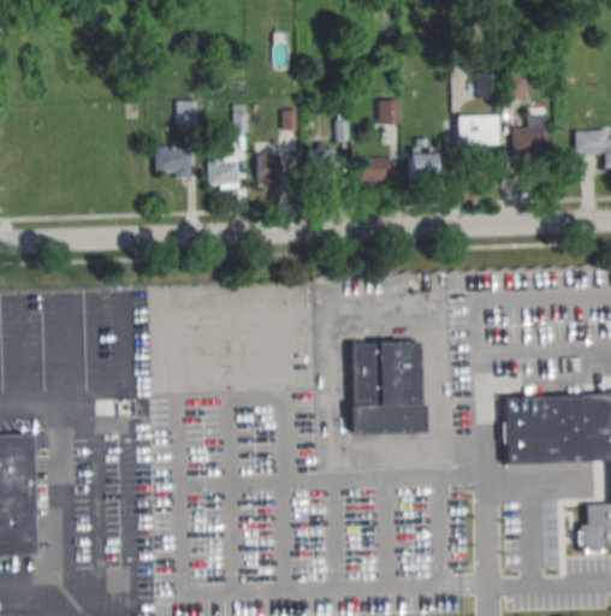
[(505,99),(532,99),(532,69),(505,69),(505,99)]
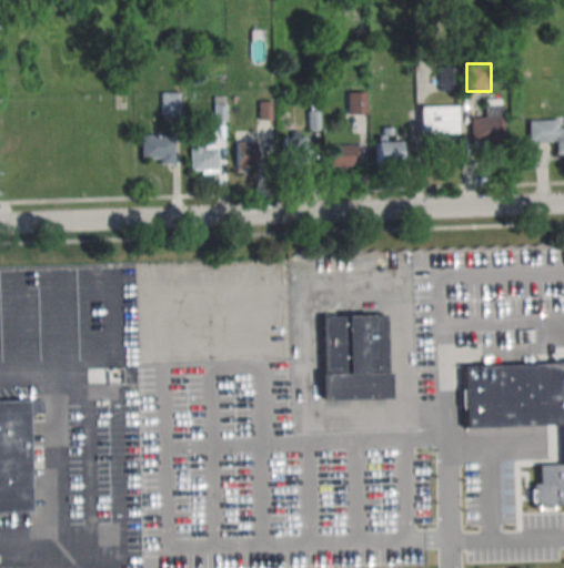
[(462,67),(442,67),(442,90),(462,90),(462,67)]
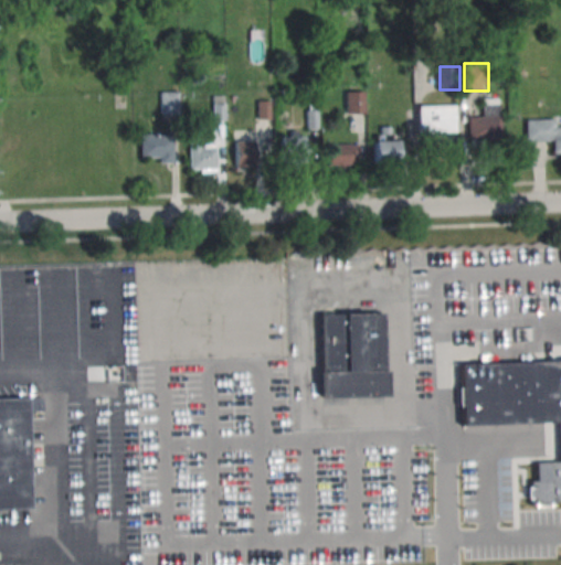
[(367,91),(349,91),(349,113),(367,113),(367,91)]
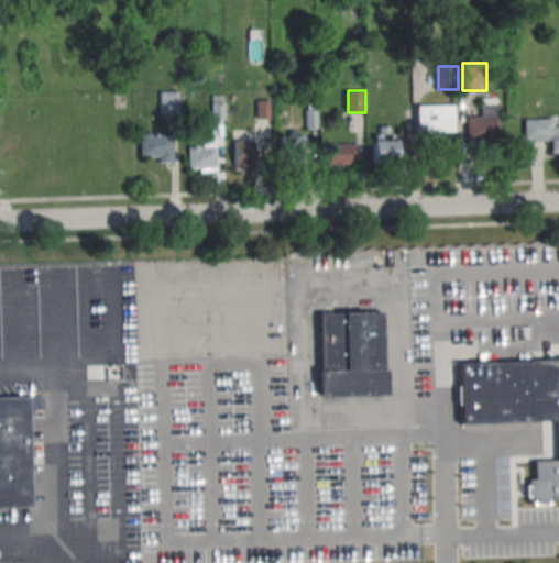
[(163,91),(163,114),(182,114),(182,91),(163,91)]
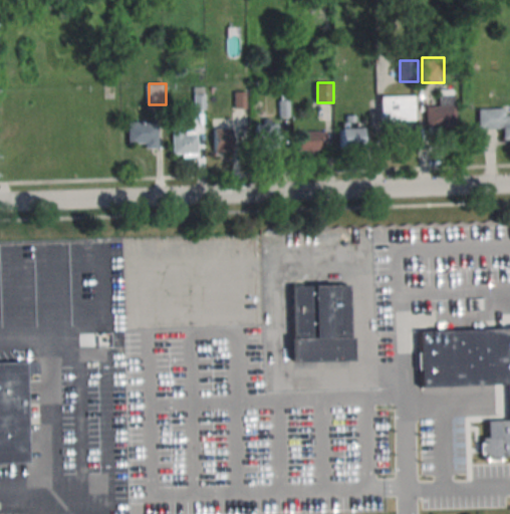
[(208,109),(207,87),(197,87),(198,109),(208,109)]
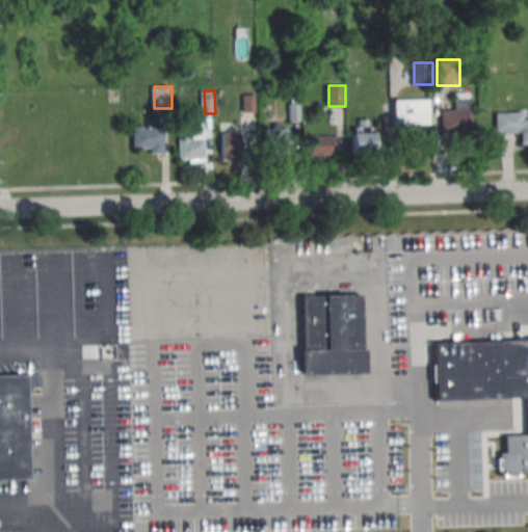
[(258,111),(257,94),(243,95),(243,111),(258,111)]
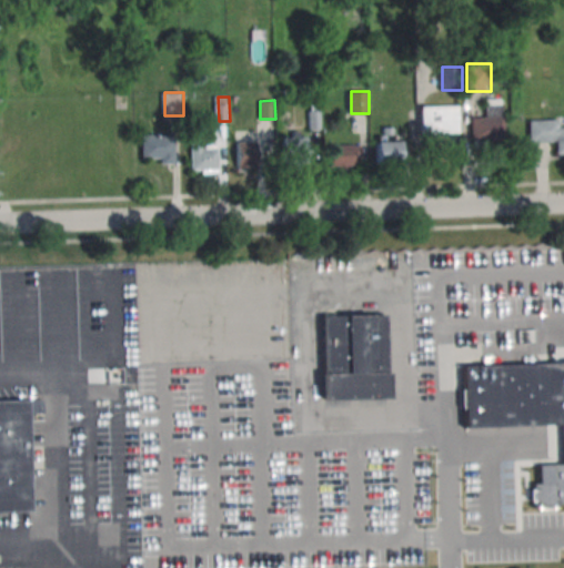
[(473,141),(505,141),(505,100),(485,100),(485,117),(473,117),(473,141)]
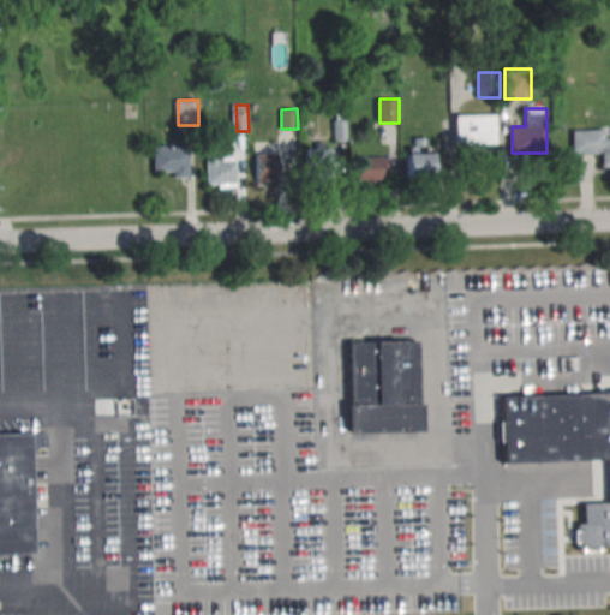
[(350,139),(347,114),(335,114),(336,141),(350,139)]
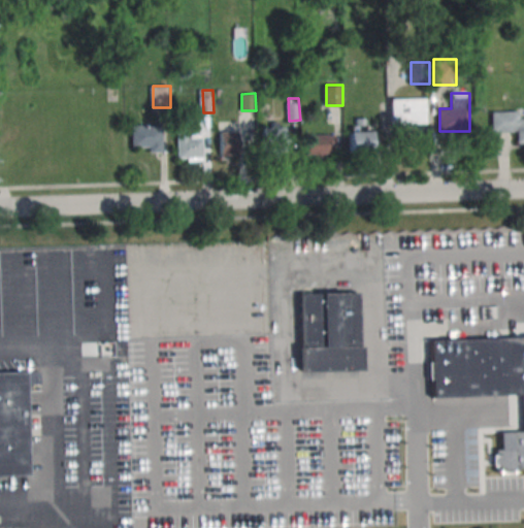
[(427,123),(427,98),(393,98),(393,123),(427,123)]
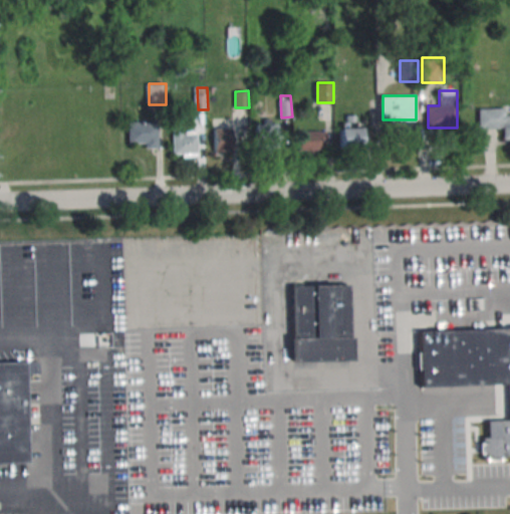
[(509,113),(508,113),(508,107),(480,107),(480,129),(505,127),(505,139),(509,139),(509,113)]
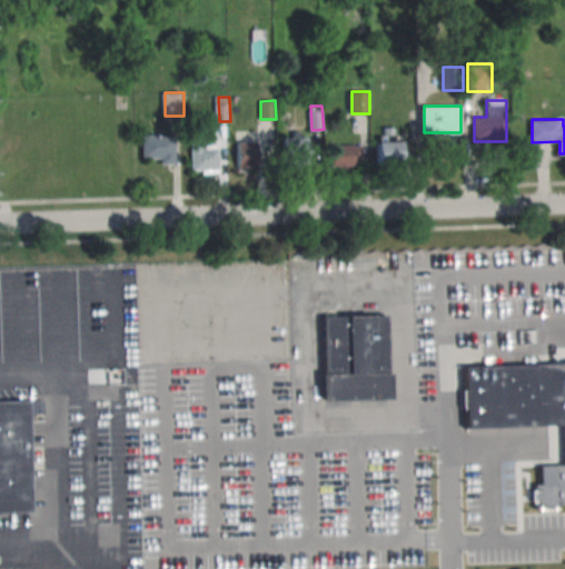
[(310,165),(310,131),(290,131),(290,165),(310,165)]
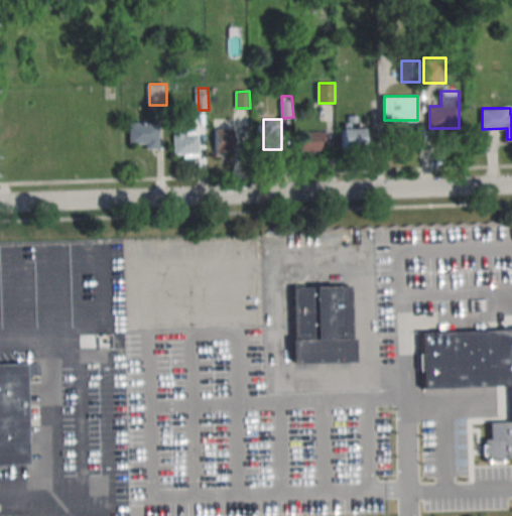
[(131,121),(131,143),(148,143),(148,148),(161,148),(161,121),(131,121)]
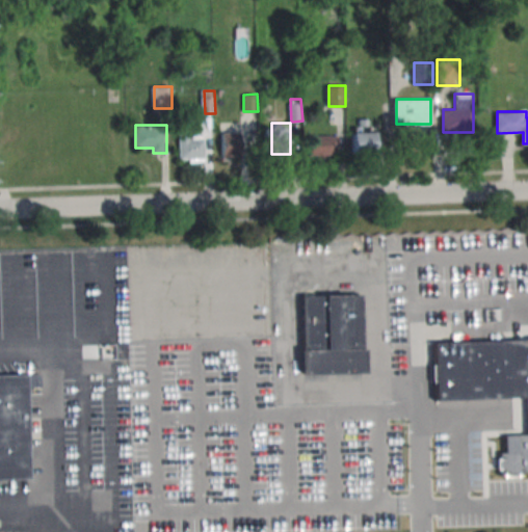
[(378,130),(354,131),(354,151),(378,150),(378,130)]
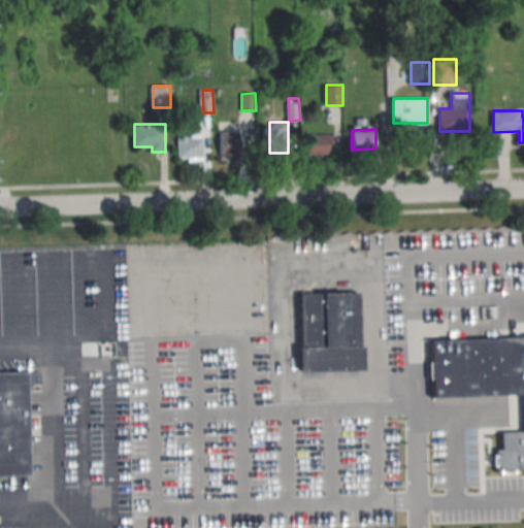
[(179,157),(190,158),(190,160),(204,160),(204,130),(179,130),(179,157)]
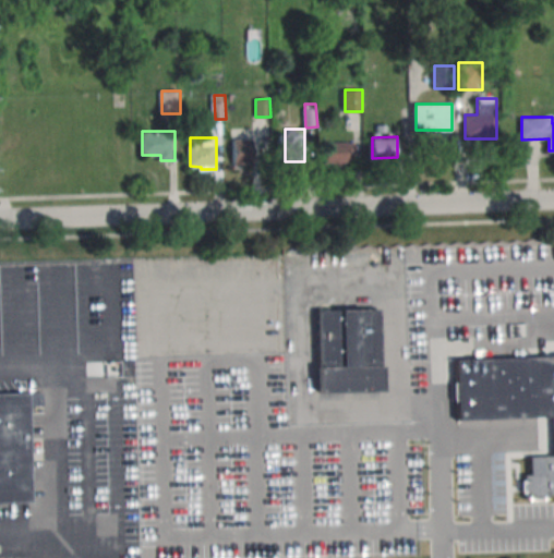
[(233,164),(252,164),(252,138),(233,138),(233,164)]
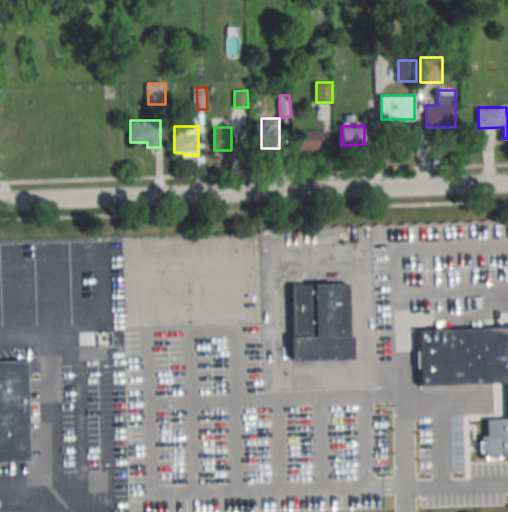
[(327,129),(300,129),(300,149),(327,149),(327,129)]
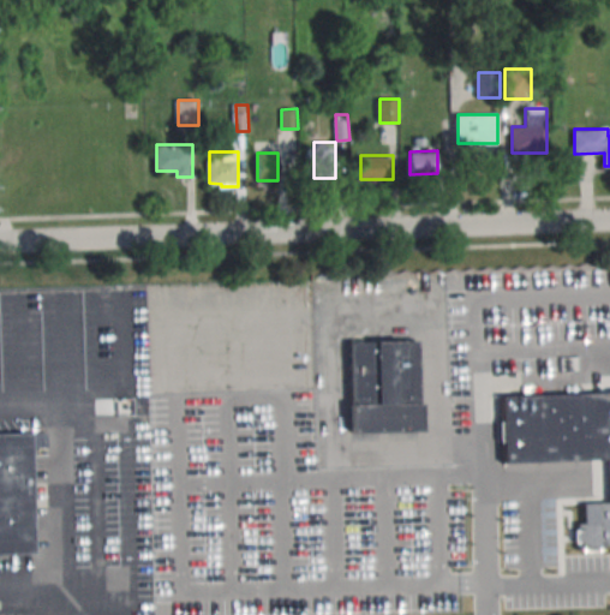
[(424,431),(422,340),(351,342),(353,434),(424,431)]
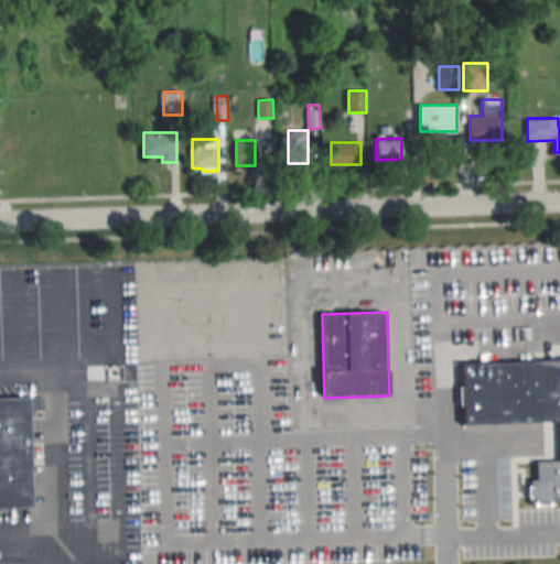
[(559,361),(465,366),(467,424),(559,421),(559,485),(557,485),(556,463),(536,464),(536,479),(526,480),(527,511),(557,510),(557,503),(559,503),(559,361)]
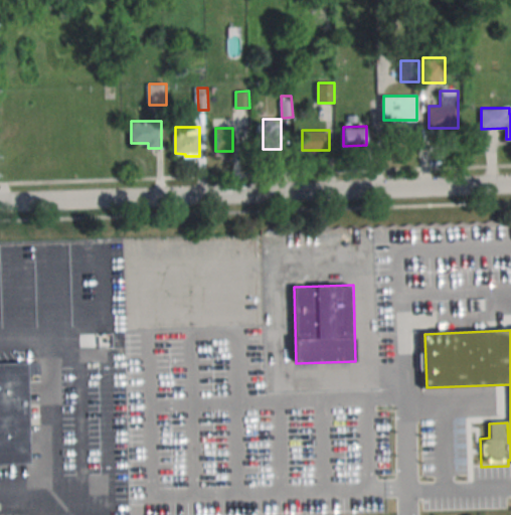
[(0,361),(0,463),(27,463),(24,361),(0,361)]
